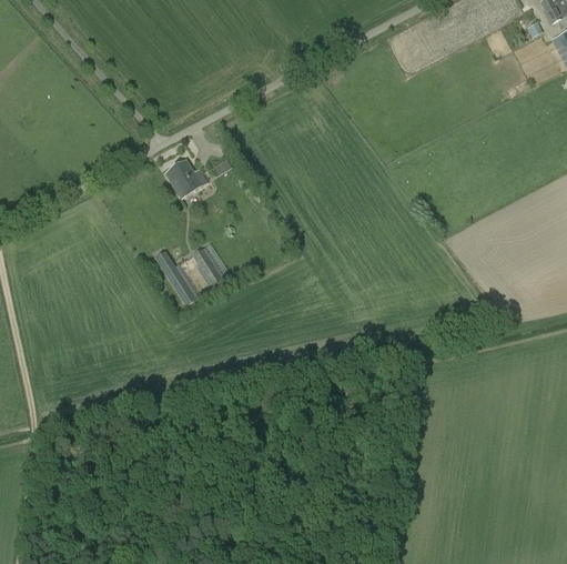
[(544,0),(539,2),(550,23),(566,13),(566,6),(564,0),(544,0)]
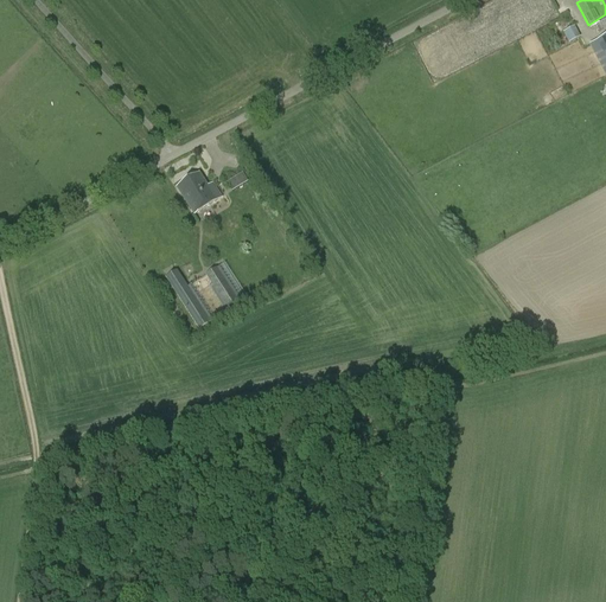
[(563,27),(569,39),(581,32),(575,21),(563,27)]
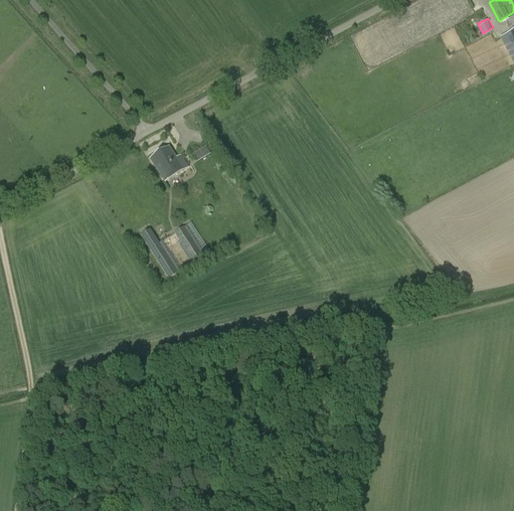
[(195,159),(210,151),(205,143),(191,151),(195,159)]
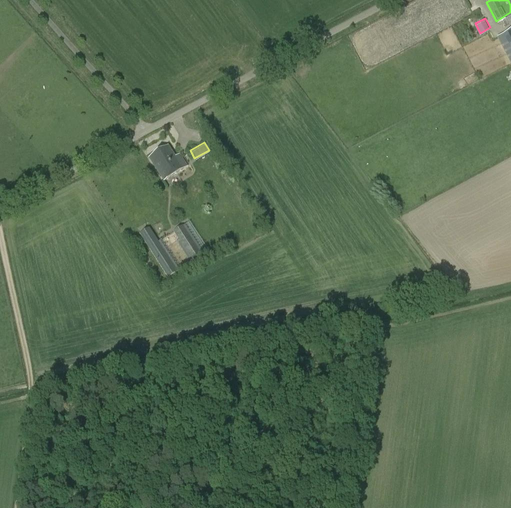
[(163,178),(182,166),(167,143),(148,155),(163,178)]
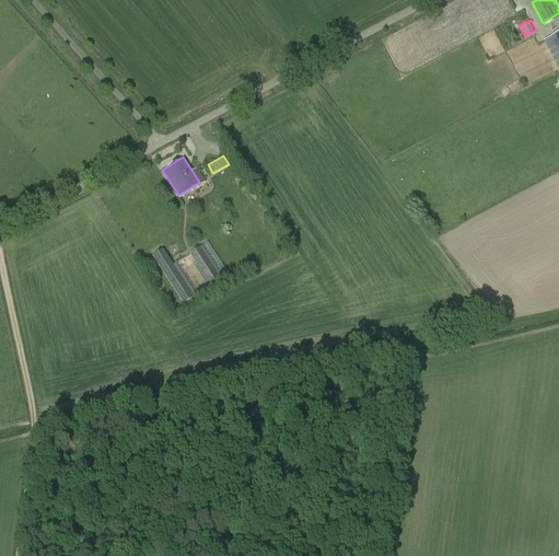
[(228,273),(207,240),(179,257),(200,290),(228,273)]
